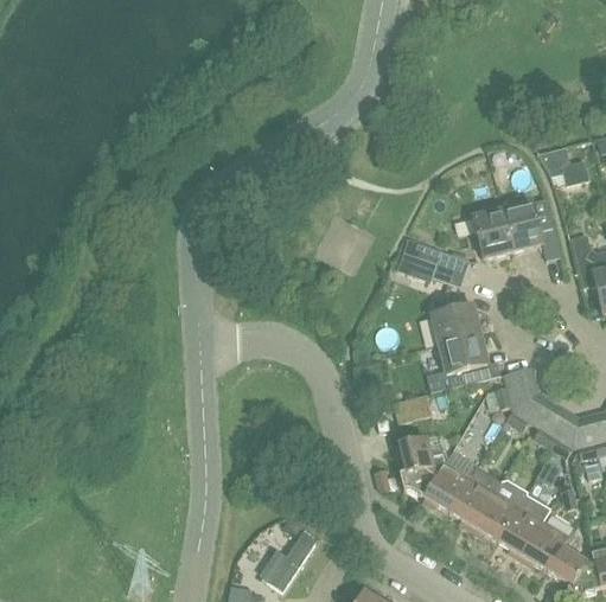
[(550,171),(555,187),(591,180),(586,160),(571,164),(567,147),(538,154),(550,171)]
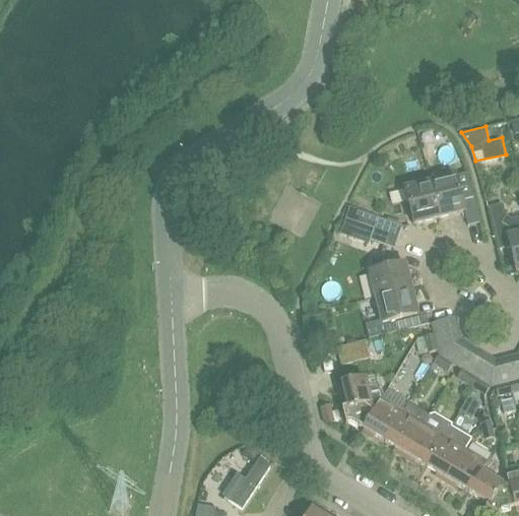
[(467,171),(456,173),(431,180),(439,214),(464,208),(468,222),(479,219),(467,171)]
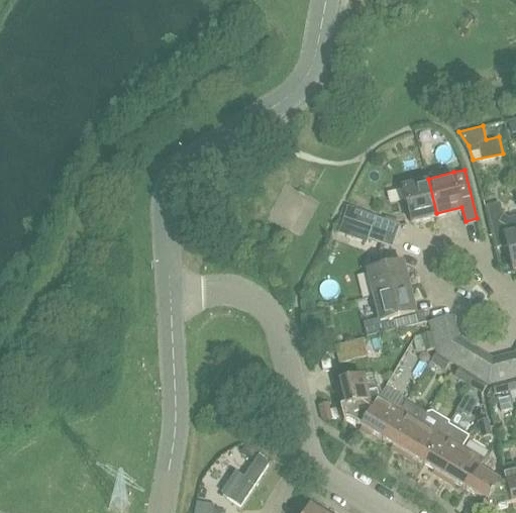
[(411,219),(436,213),(428,179),(403,185),(411,219)]
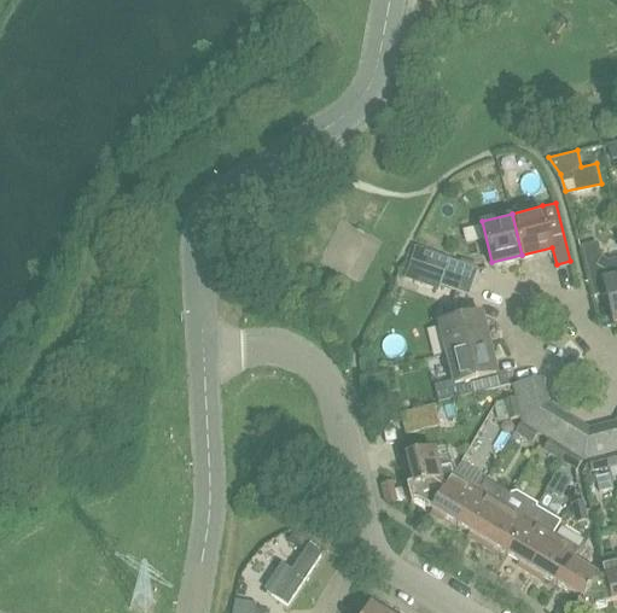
[(594,293),(606,290),(613,320),(616,319),(616,255),(599,261),(593,239),(582,243),(587,263),(594,293)]
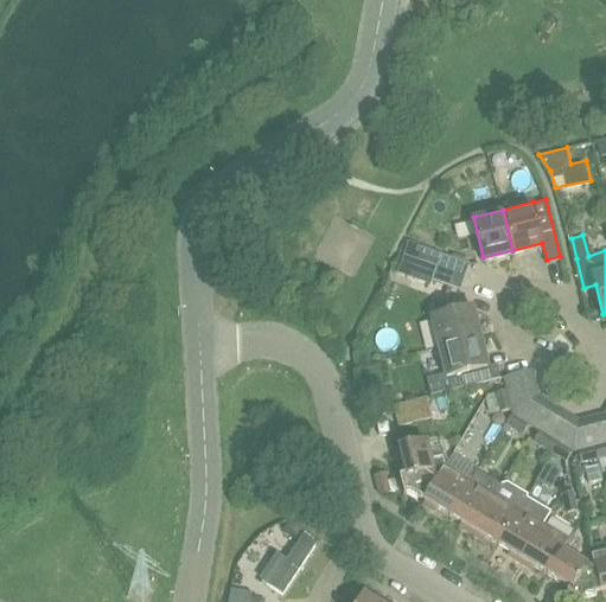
[(441,250),(437,263),(437,264),(465,274),(470,260),(441,250)]
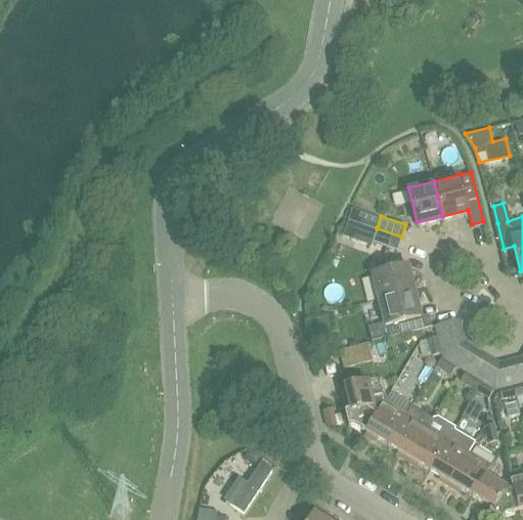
[(397,248),(401,236),(377,228),(373,239),(397,248)]
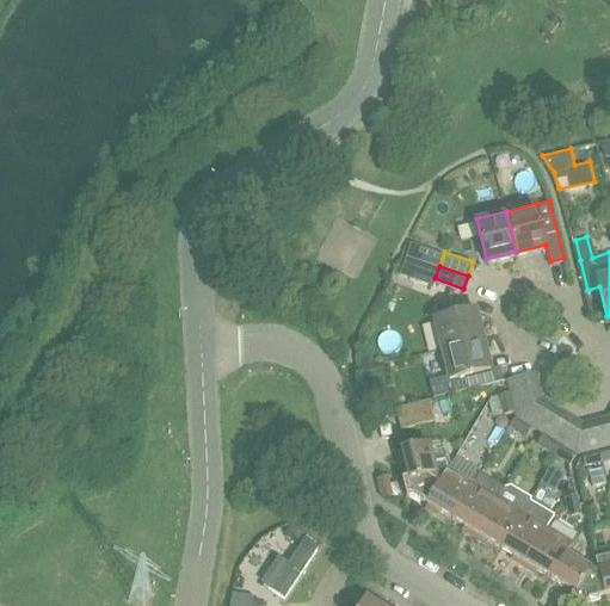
[(433,317),(442,347),(484,336),(476,307),(433,317)]
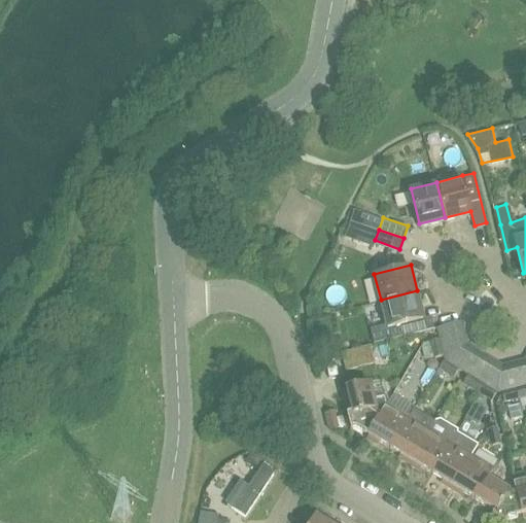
[(404,334),(434,325),(431,314),(423,316),(417,290),(381,300),(387,325),(401,321),(404,334)]
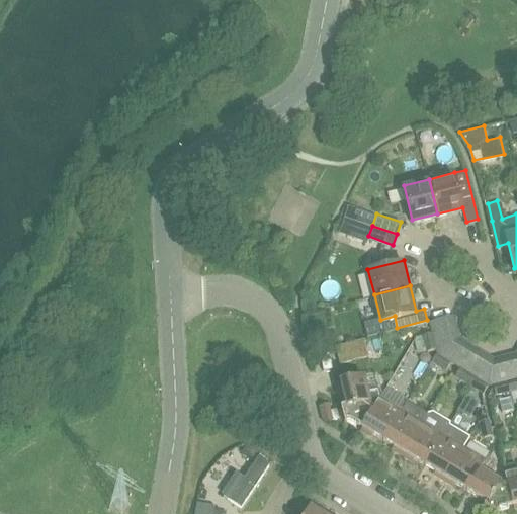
[(429,320),(434,335),(443,333),(443,329),(458,325),(455,314),(429,320)]
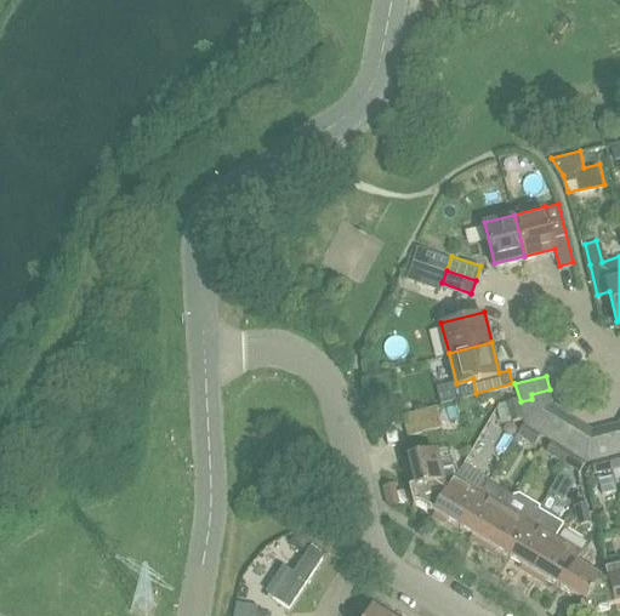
[(518,395),(506,399),(511,418),(523,416),(518,395)]
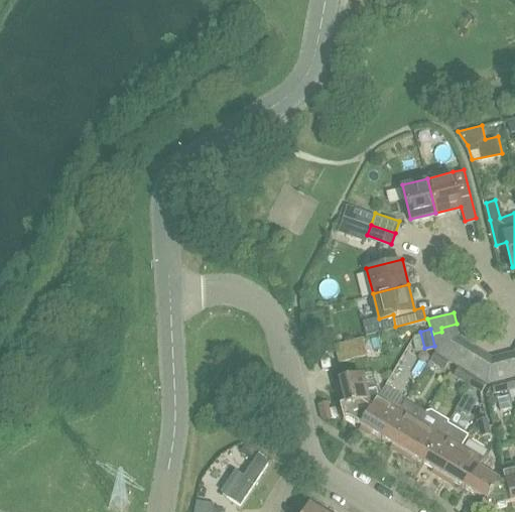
[(444,368),(449,359),(451,360),(465,337),(455,331),(440,353),(435,350),(429,359),(444,368)]
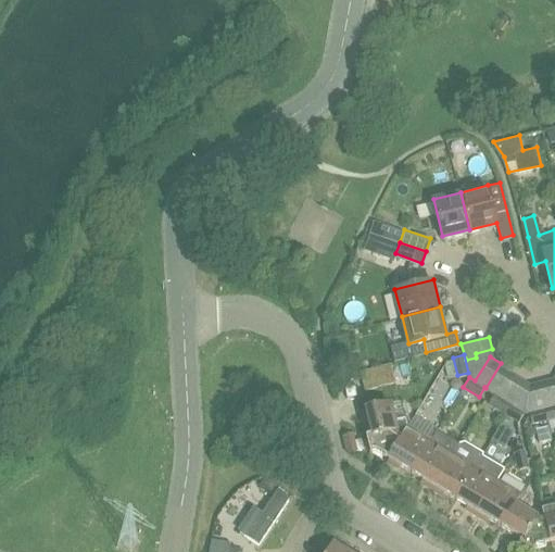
[(361,369),(365,388),(395,379),(391,361),(361,369)]
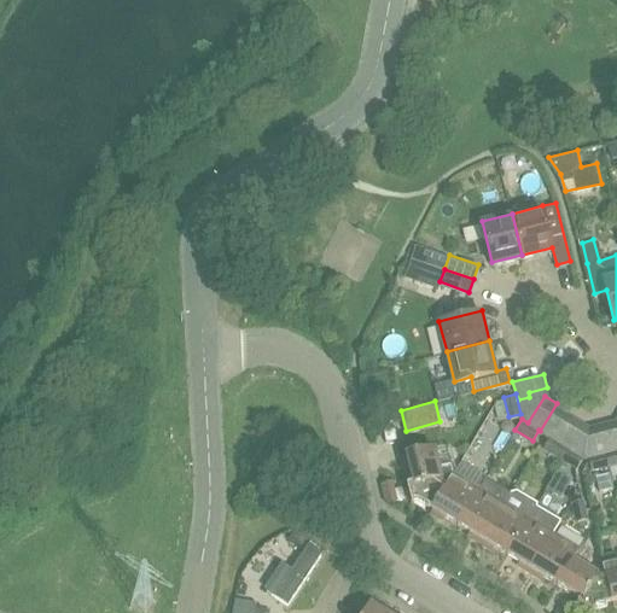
[(543,447),(560,456),(566,447),(557,441),(572,414),(560,407),(545,433),(549,436),(543,447)]
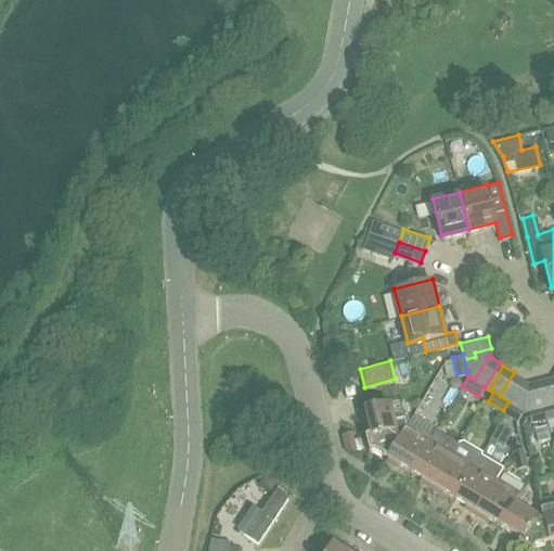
[(525,379),(515,372),(514,372),(500,396),(509,401),(503,410),(518,419),(524,410),(525,379)]
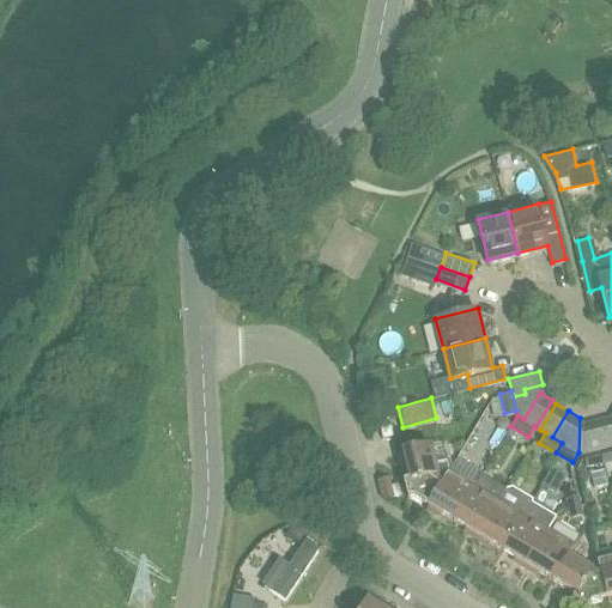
[(611,414),(597,418),(606,448),(604,449),(606,460),(611,457),(611,414)]
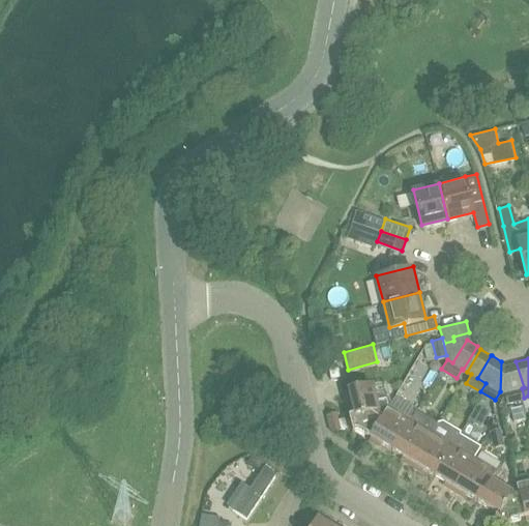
[(516,361),(505,363),(504,391),(507,402),(524,398),(522,388),(524,387),(516,361)]
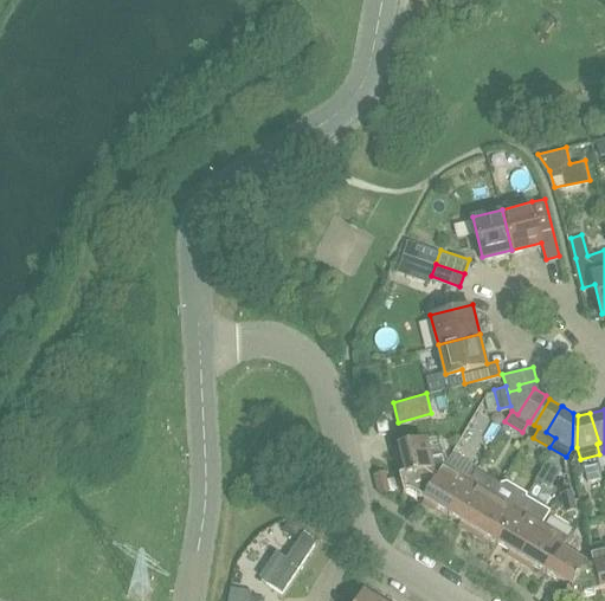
[(409,489),(423,497),(438,473),(435,472),(426,437),(398,444),(405,471),(399,472),(404,490),(409,489)]
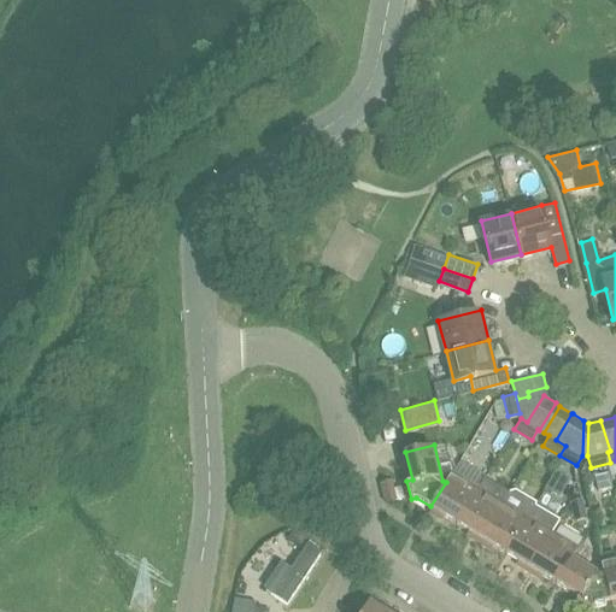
[(452,470),(446,482),(430,506),(456,521),(477,486),(452,470)]
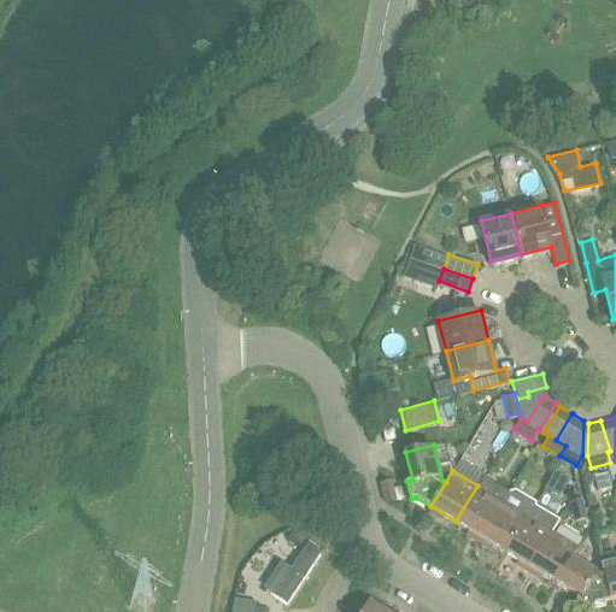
[(456,521),(480,536),(509,489),(484,474),(477,486),(456,521)]
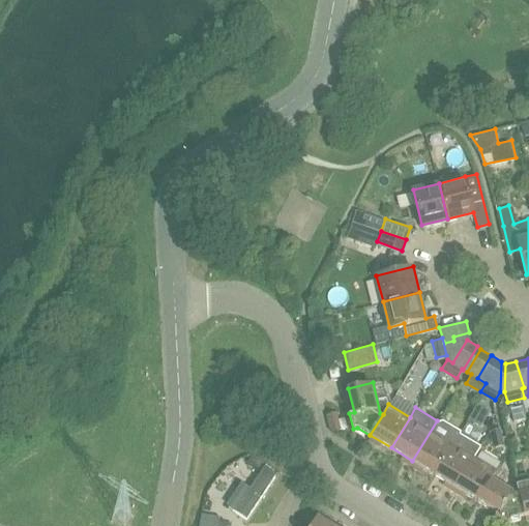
[(511,409),(513,417),(519,419),(525,418),(522,407),(511,409)]
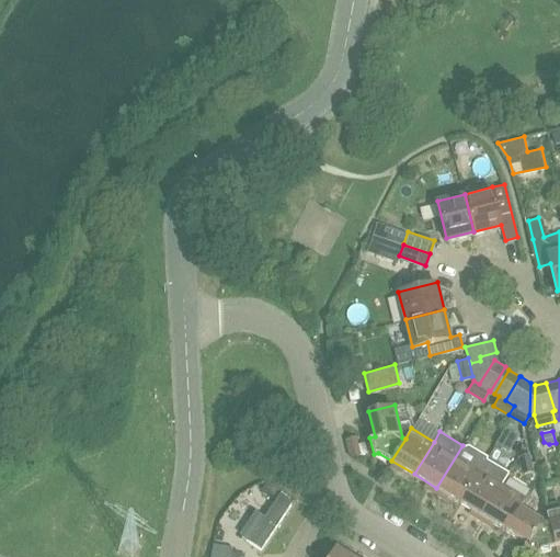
[(345,436),(350,454),(362,452),(357,434),(345,436)]
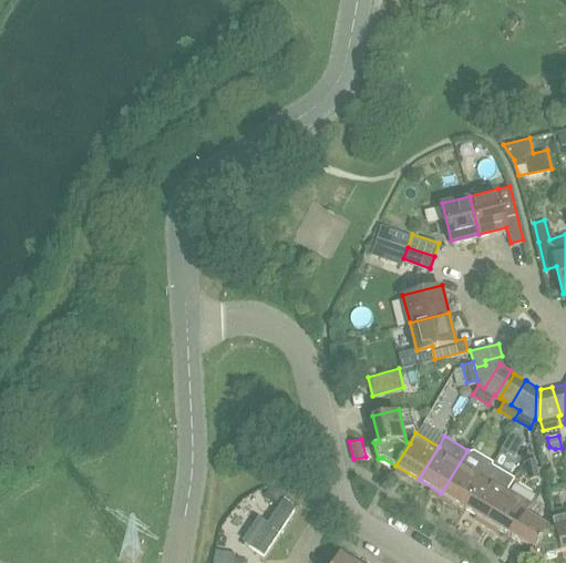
[(441,493),(464,507),(492,462),(494,459),(474,448),(469,450),(467,450),(441,493)]
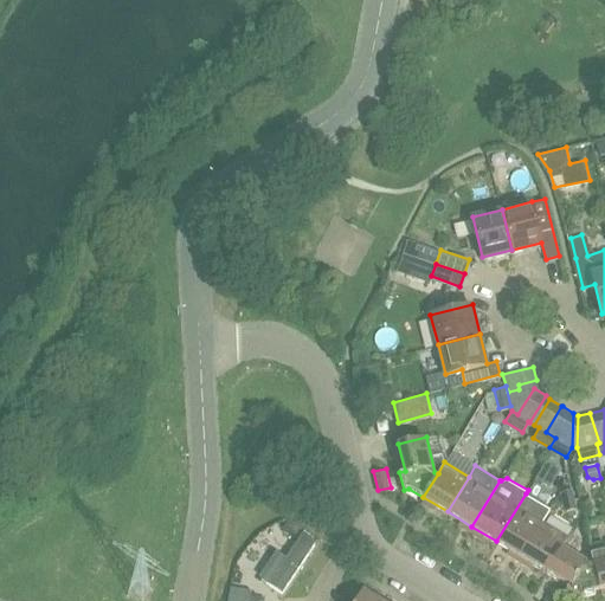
[(565,510),(577,506),(572,488),(560,490),(565,510)]
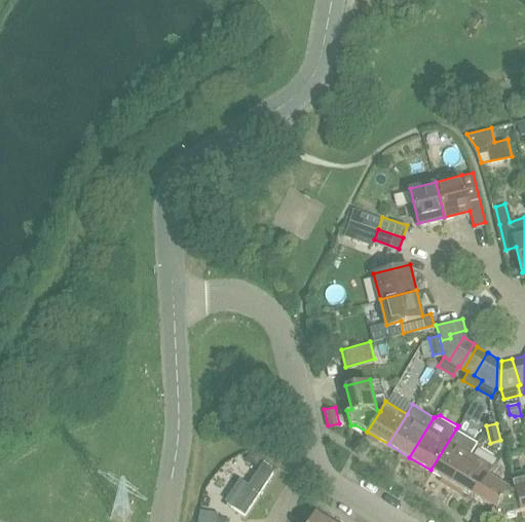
[(452,483),(471,452),(478,441),(456,429),(430,470),(452,483)]
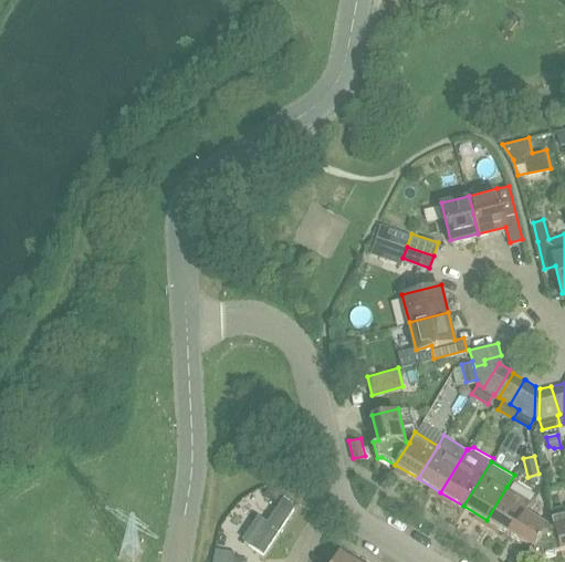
[(265,492),(276,499),(281,492),(270,486),(265,492)]
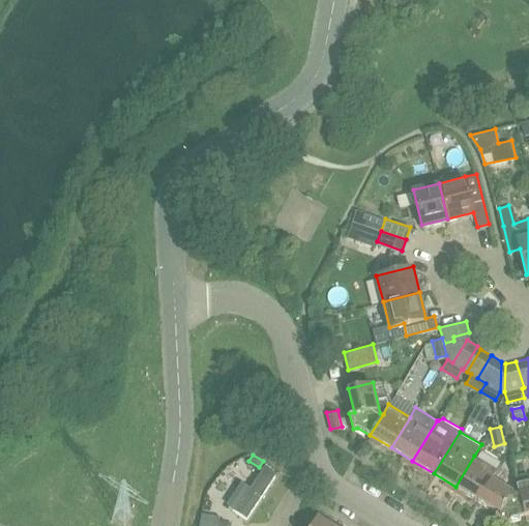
[(456,487),(477,499),(490,477),(492,478),(497,469),(474,456),(456,487)]
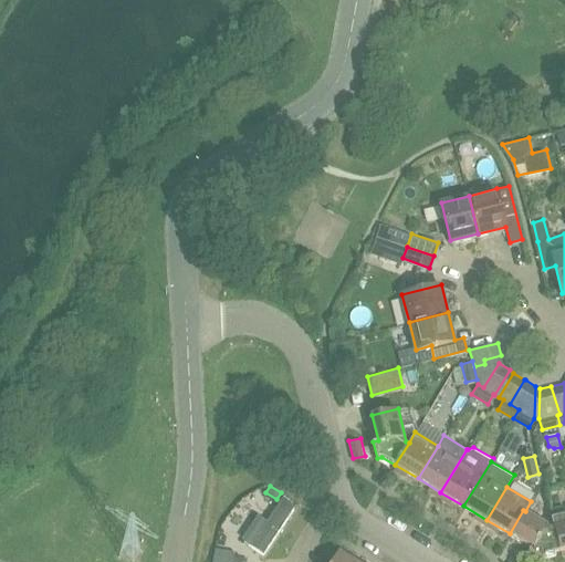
[(243,537),(267,552),(299,503),(283,495),(268,518),(260,512),(243,537)]
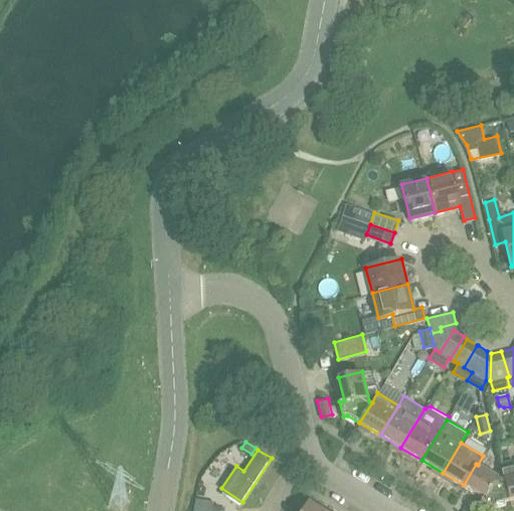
[(510,500),(513,499),(513,458),(502,460),(504,466),(501,467),(504,477),(504,478),(505,478),(510,500)]
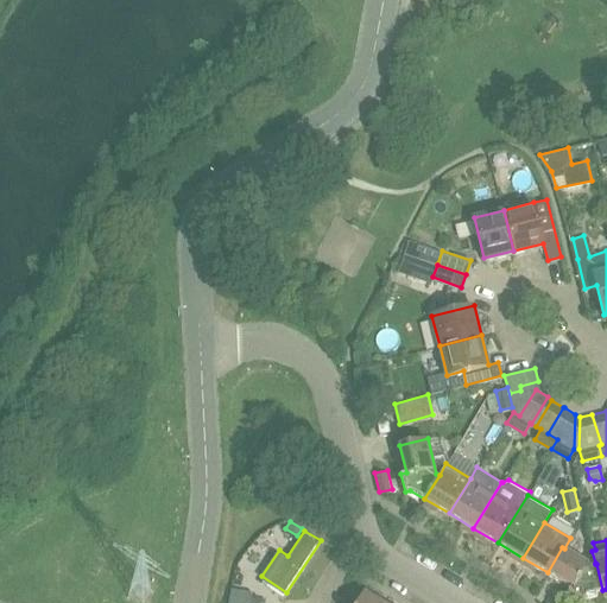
[(590,564),(564,548),(562,547),(548,572),(571,586),(568,591),(582,600),(586,594),(602,590),(596,564),(595,564),(595,563),(590,564)]
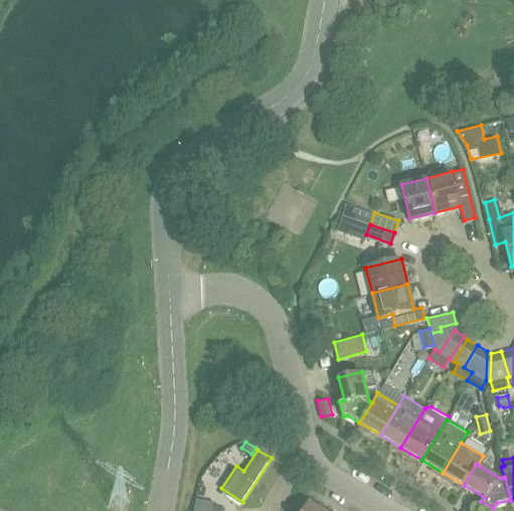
[(196,497),(193,510),(195,510),(211,510),(214,500),(196,497)]
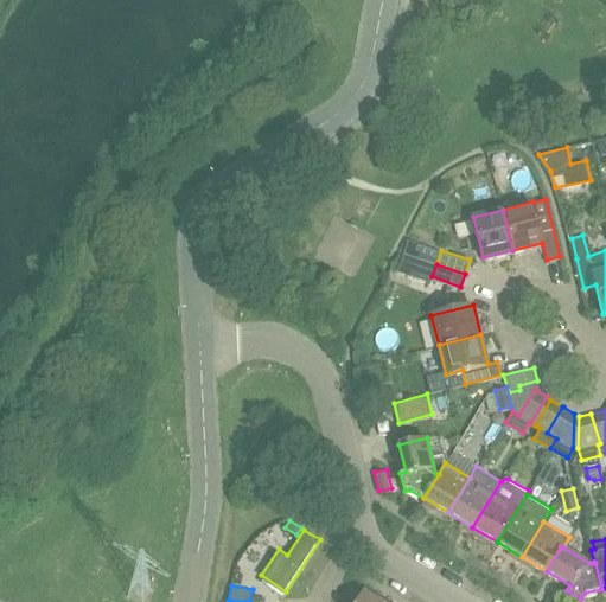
[(548,601),(560,601),(566,593),(556,588),(548,601)]
